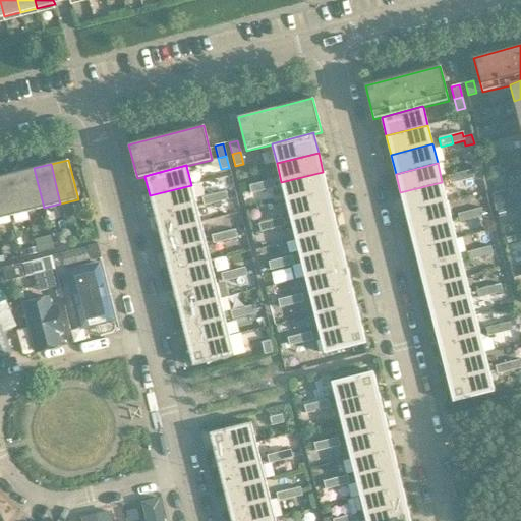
[(34,168),(17,172),(27,212),(44,208),(34,168)]
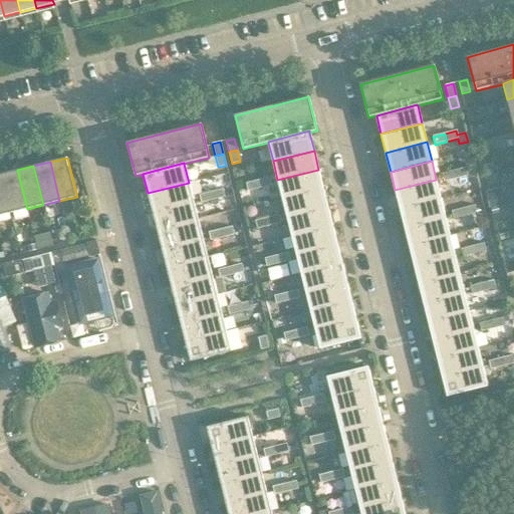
[(466,168),(454,171),(456,179),(468,176),(466,168)]
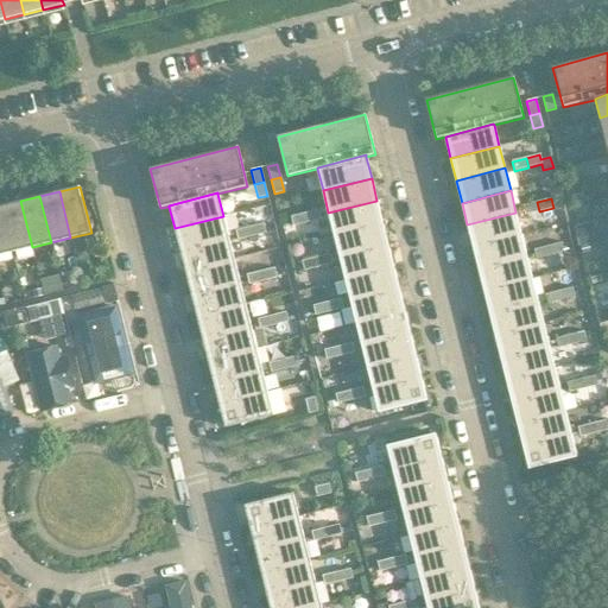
[(20,201),(1,206),(13,252),(32,247),(20,201)]
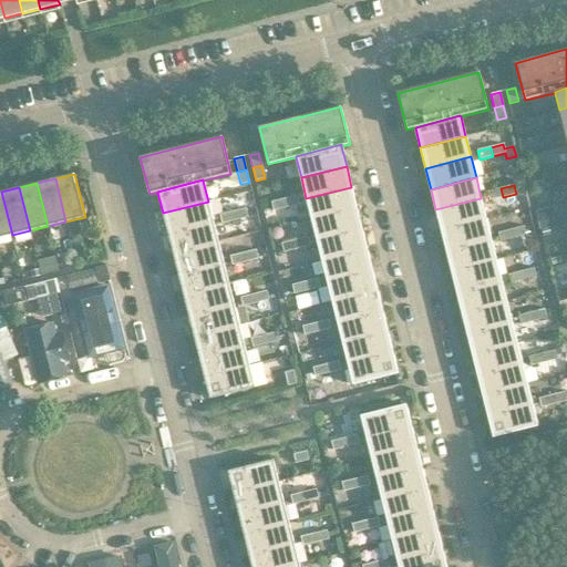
[(351,187),(306,198),(311,219),(357,207),(351,187)]
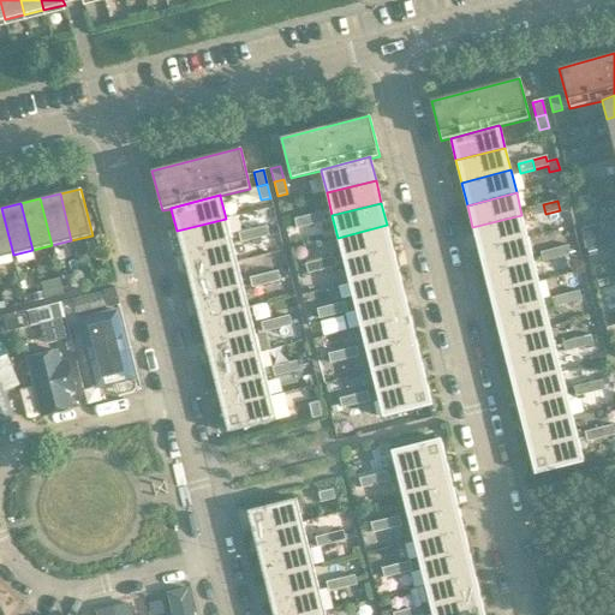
[(529,208),(530,212),(531,218),(545,214),(543,204),(529,208)]
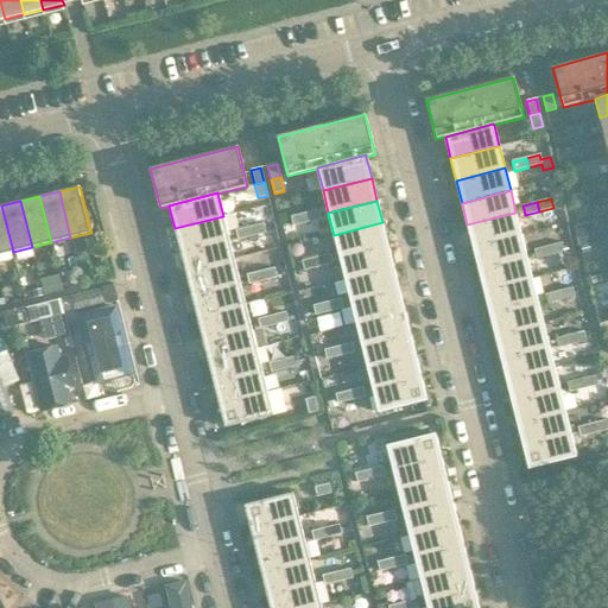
[(1,206),(0,206),(0,254),(13,252),(1,206)]
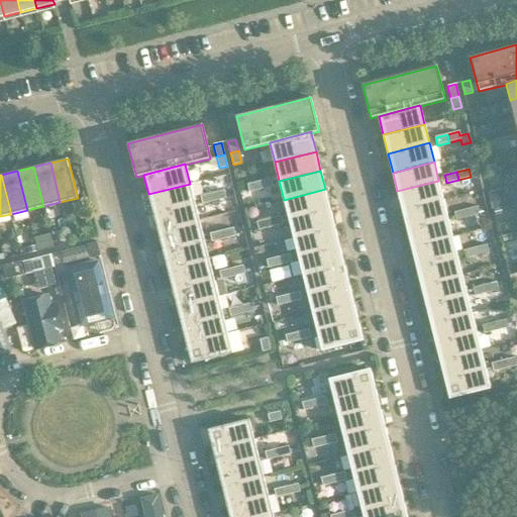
[(271,179),(260,181),(262,189),(273,186),(271,179)]
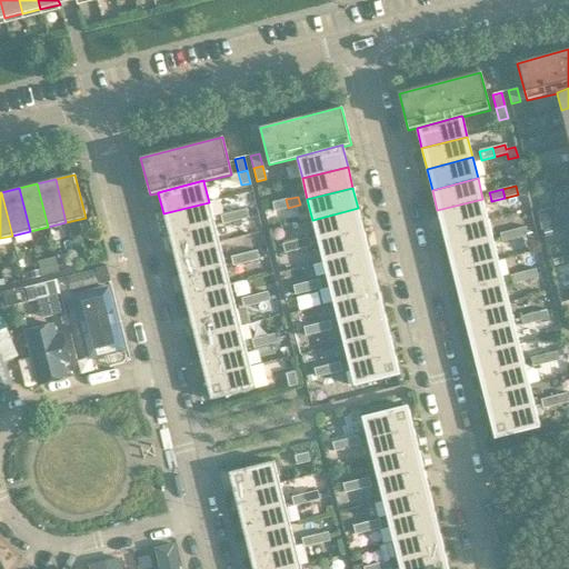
[(286,199),(272,202),(275,211),(288,208),(286,199)]
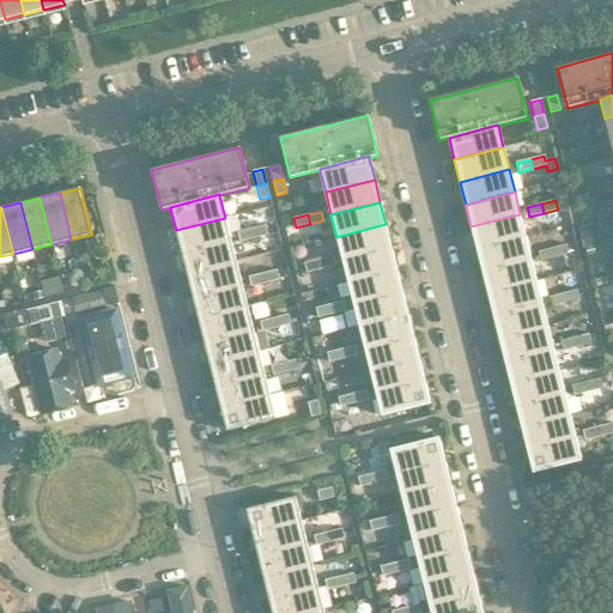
[(520,214),(471,226),(477,249),(526,237),(520,214)]
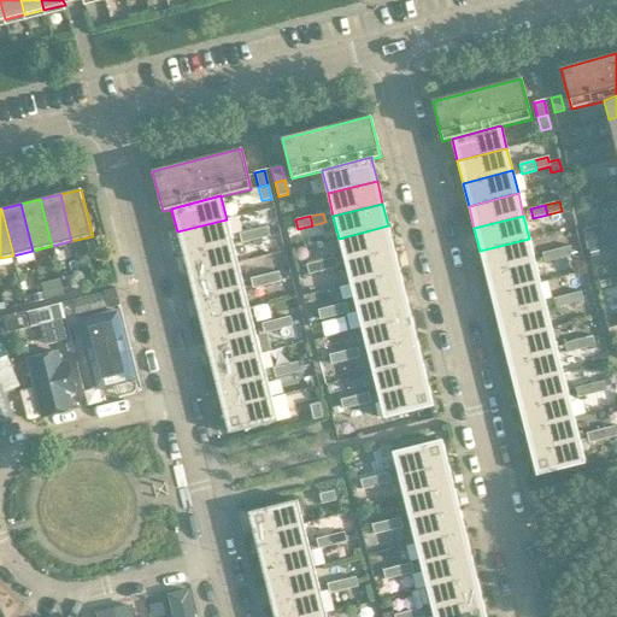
[(227,219),(177,231),(183,254),(233,242),(227,219)]
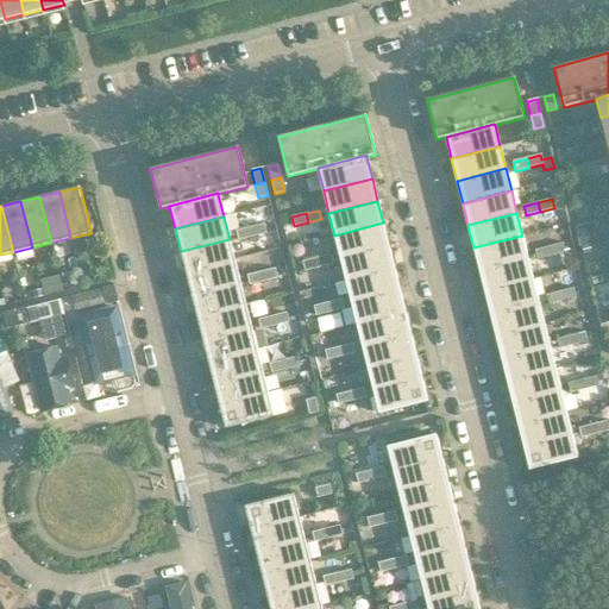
[(383,223),(334,236),(340,257),(389,245),(383,223)]
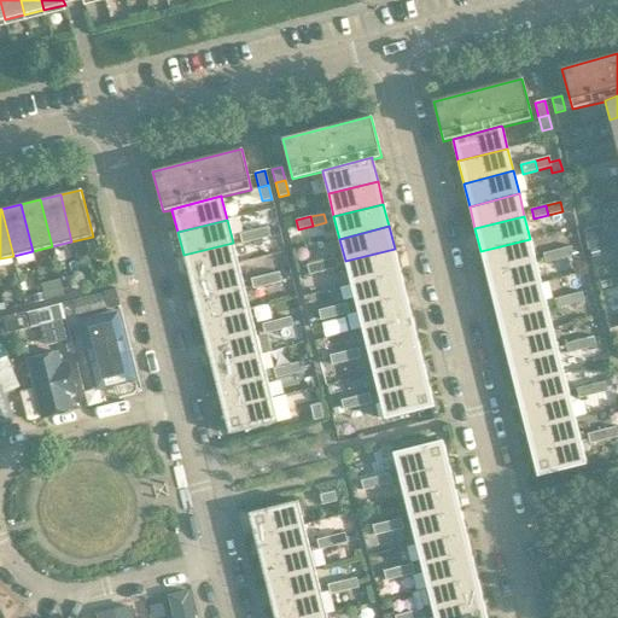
[(268,227),(254,231),(256,240),(270,237),(268,227)]
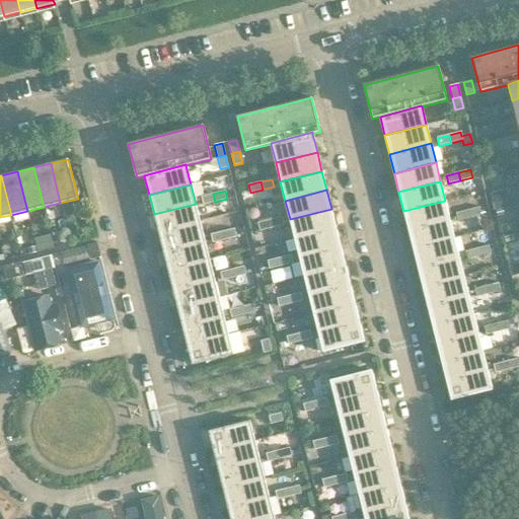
[(202,197),(204,205),(215,202),(213,194),(202,197)]
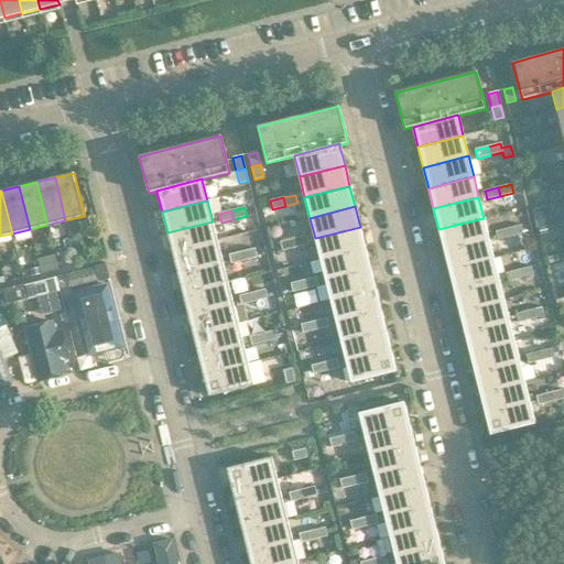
[(484,218),(438,229),(444,249),(489,238),(484,218)]
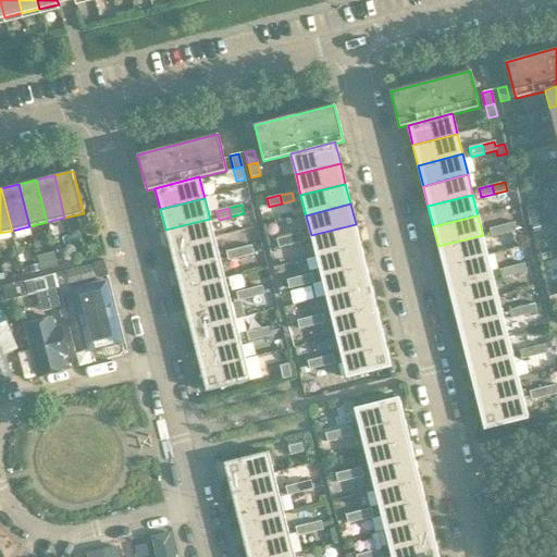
[(210,219),(165,230),(170,249),(214,238),(210,219)]
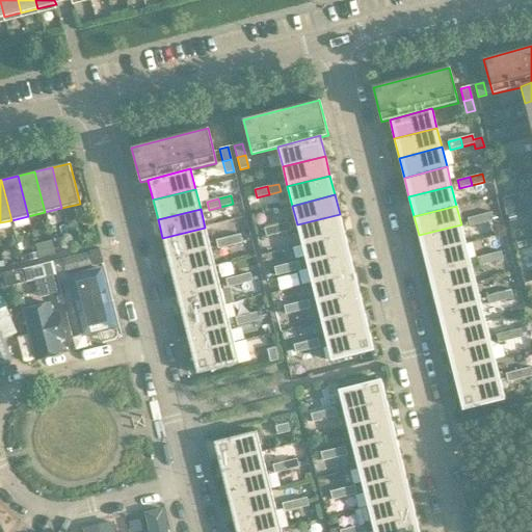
[(491,213),(479,215),(481,223),(494,220),(491,213)]
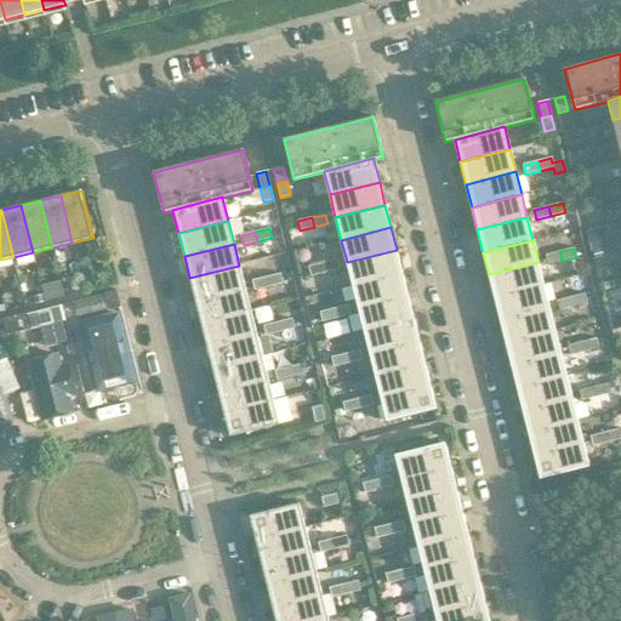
[(397,250),(347,262),(352,285),(402,273),(397,250)]
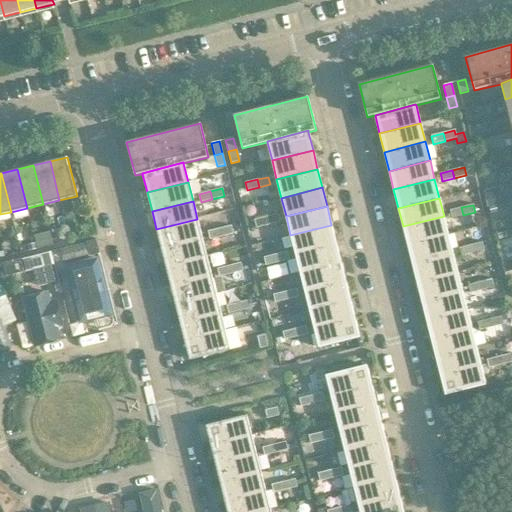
[(450,210),(450,214),(452,218),(463,215),(461,207),(450,210)]
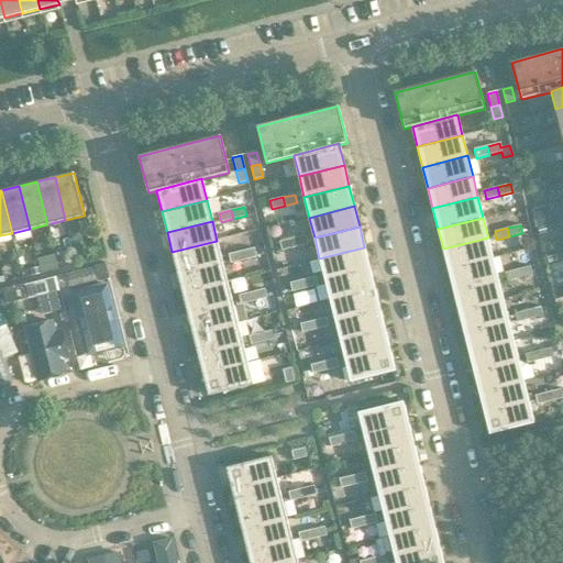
[(306,235),(293,239),(295,247),(308,244),(306,235)]
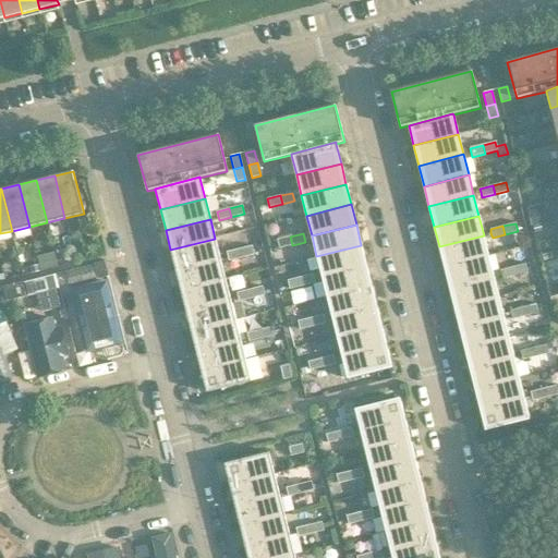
[(484,235),(439,246),(444,267),(488,256),(484,235)]
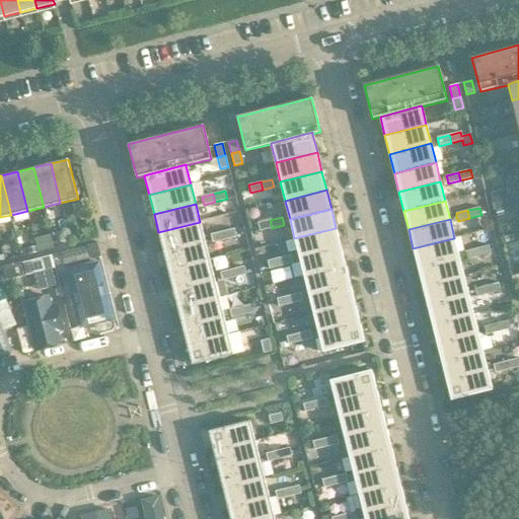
[(260,231),(272,228),(270,220),(257,223),(260,231)]
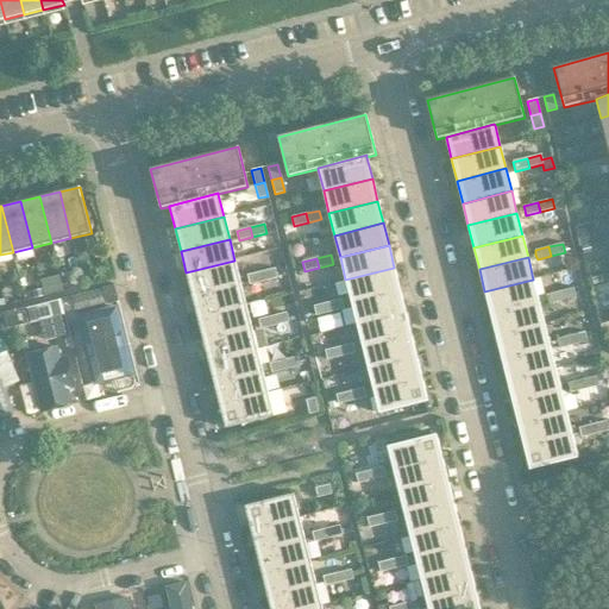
[(234,261),(186,272),(192,294),(240,282),(234,261)]
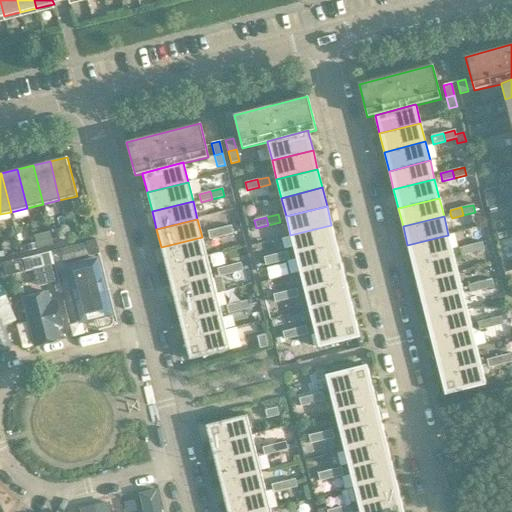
[(331,225),(290,235),(295,254),(336,243),(331,225)]
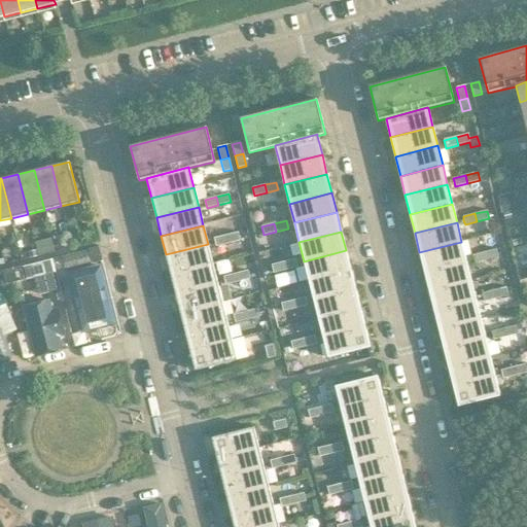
[(238,233),(225,236),(227,243),(240,240),(238,233)]
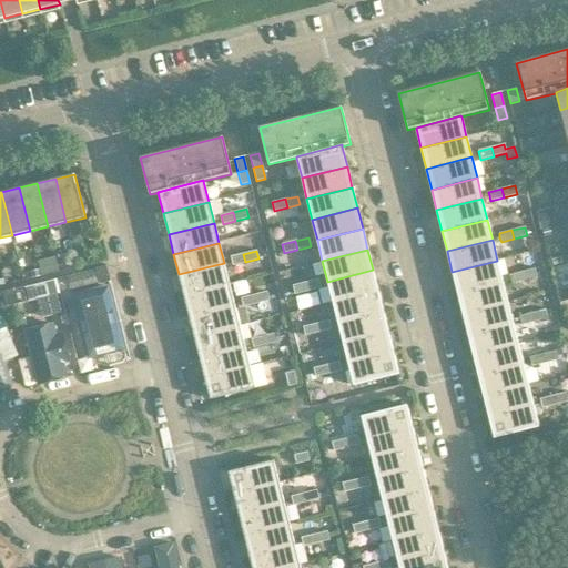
[(233,265),(245,262),(243,254),(231,256),(233,265)]
